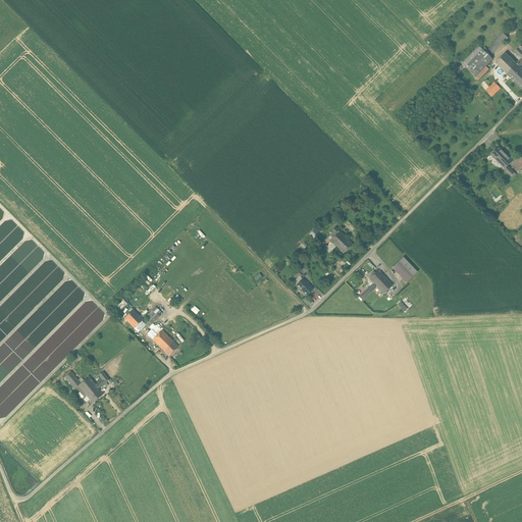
[(503,33),(491,44),(497,49),(508,38),(503,33)]
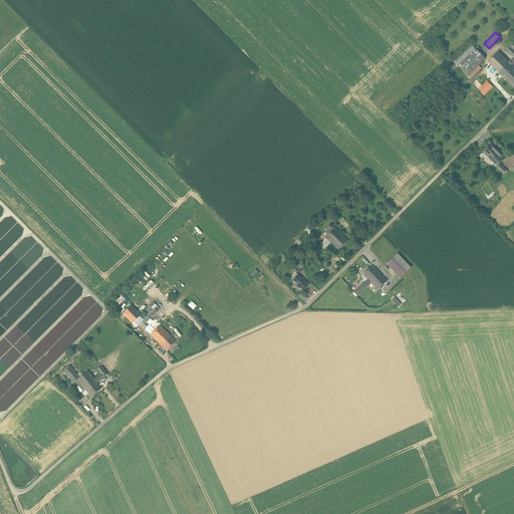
[(489,48),(484,43),(479,49),(477,51),(482,56),(489,48)]
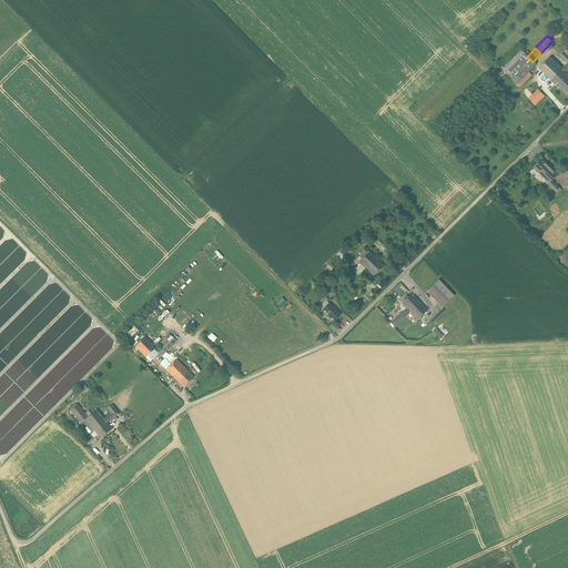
[(525,53),(520,49),(501,69),(520,88),(531,75),(528,72),(536,64),(533,62),(527,57),(525,53)]
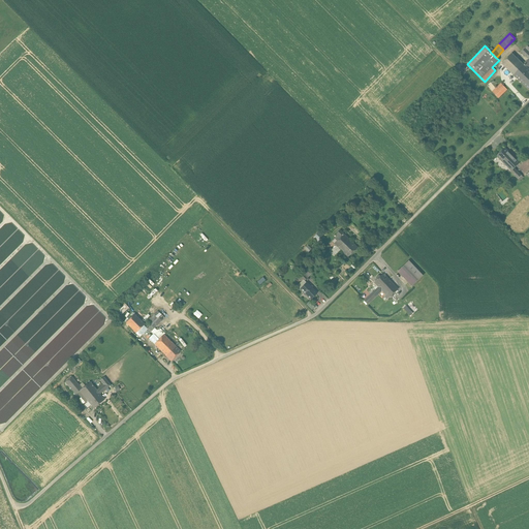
[(528,89),(528,69),(527,68),(528,65),(528,52),(528,53),(528,52),(528,48),(527,47),(522,52),(528,59),(524,64),(512,54),(502,64),(528,90),(528,89)]
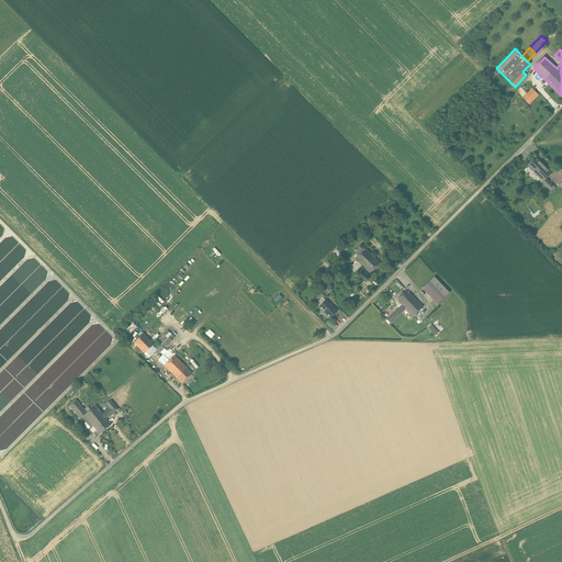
[(532,88),(523,98),(529,104),(539,96),(532,88)]
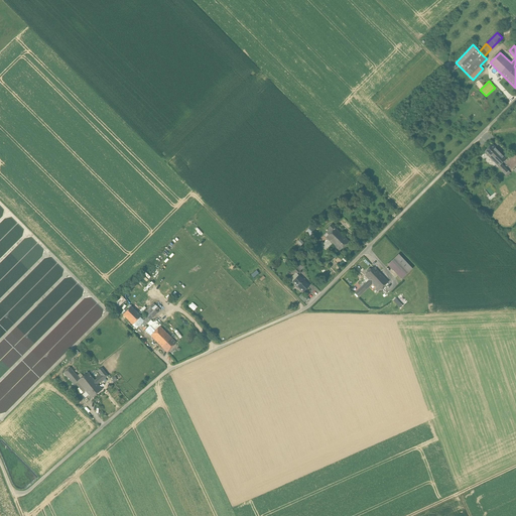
[(507,159),(492,145),(485,153),(499,167),(502,164),(507,159)]
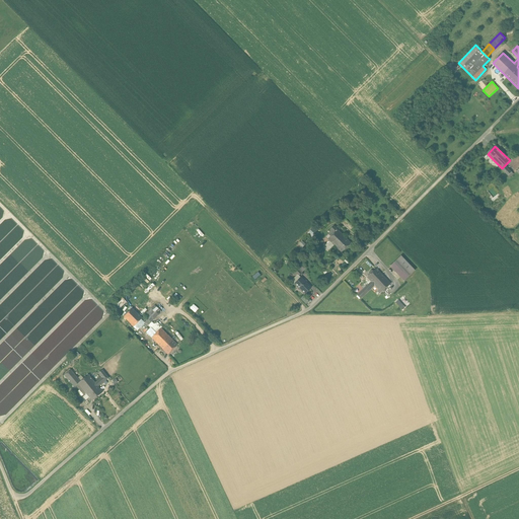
[(507,167),(505,165),(502,168),(501,169),(510,177),(514,173),(507,167)]
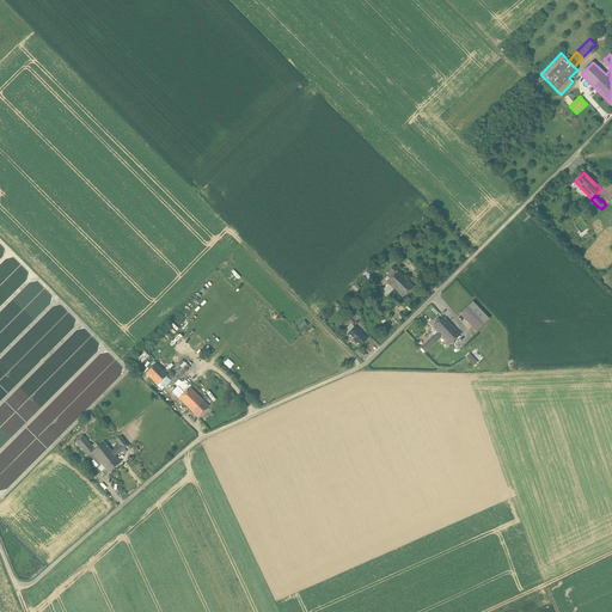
[(23,281),(29,275),(12,258),(10,261),(13,264),(8,269),(18,277),(19,276),(23,281)]
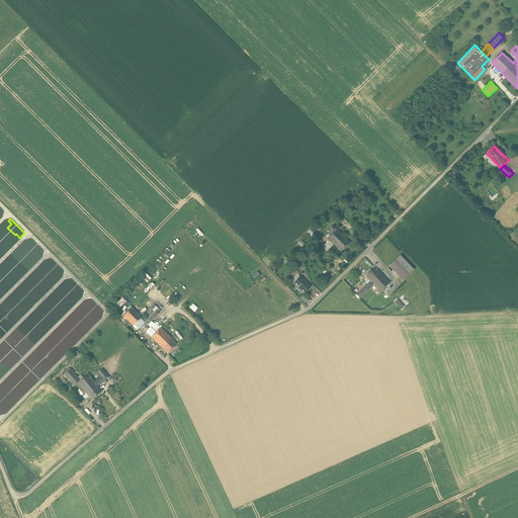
[(350,243),(333,226),(330,230),(333,233),(327,239),(329,241),(333,245),(341,252),(350,243)]
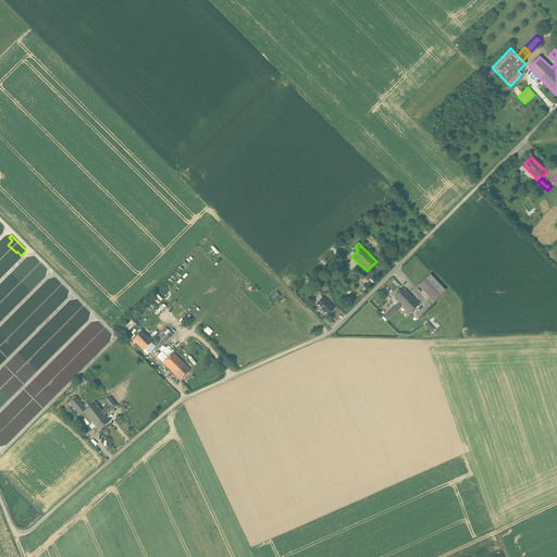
[(341,250),(335,245),(331,250),(336,256),(341,250)]
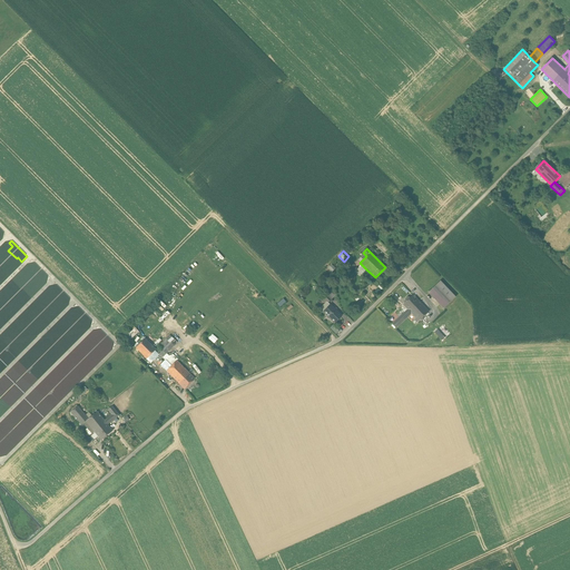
[(362,265),(355,272),(360,276),(366,269),(362,265)]
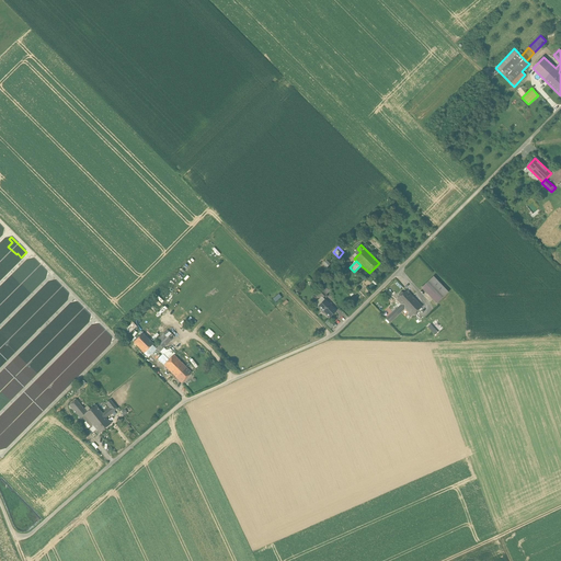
[(433,276),(422,288),(436,304),(448,293),(433,276)]
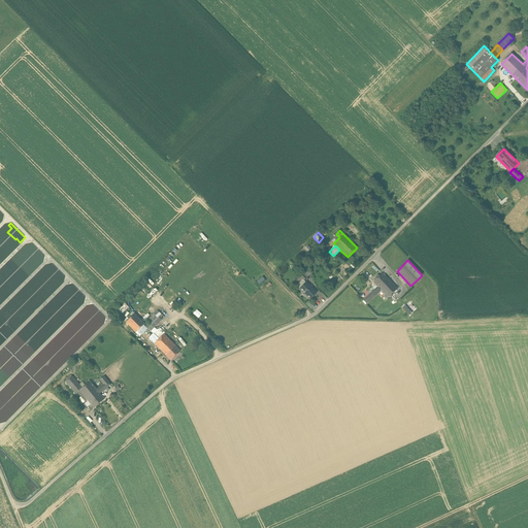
[(302,272),(307,277),(310,273),(306,268),(302,272)]
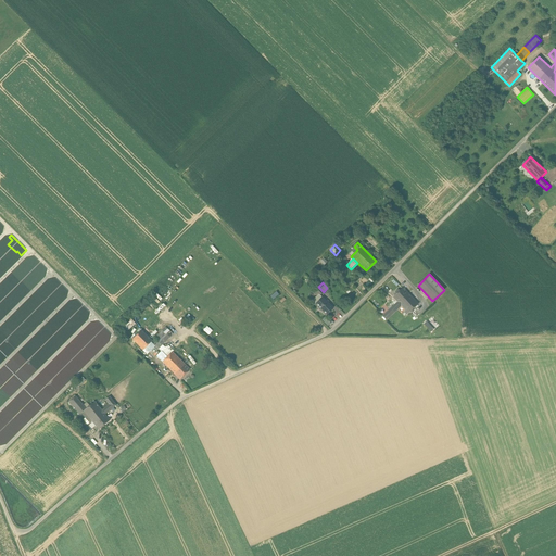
[(318,287),(317,287),(314,290),(320,295),(324,292),(318,287)]
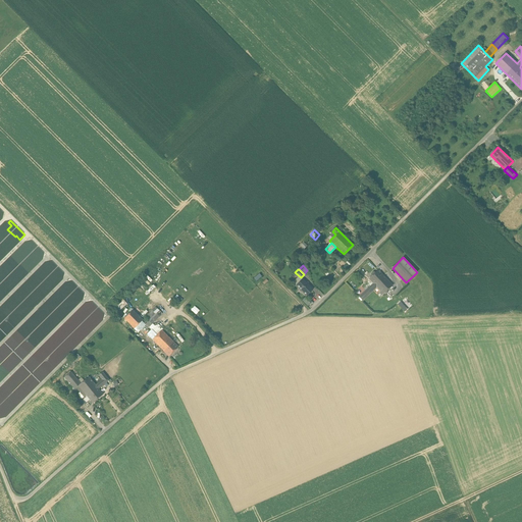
[(383,275),(378,270),(377,271),(375,272),(374,272),(373,272),(371,273),(371,275),(372,276),(370,277),(369,278),(373,283),(359,297),(363,301),(377,288),(380,291),(378,293),(381,296),(393,285),(383,275)]
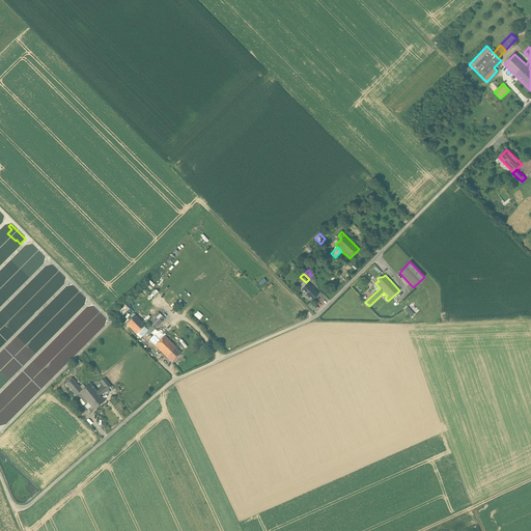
[(318,295),(307,284),(301,290),(311,301),(318,295)]
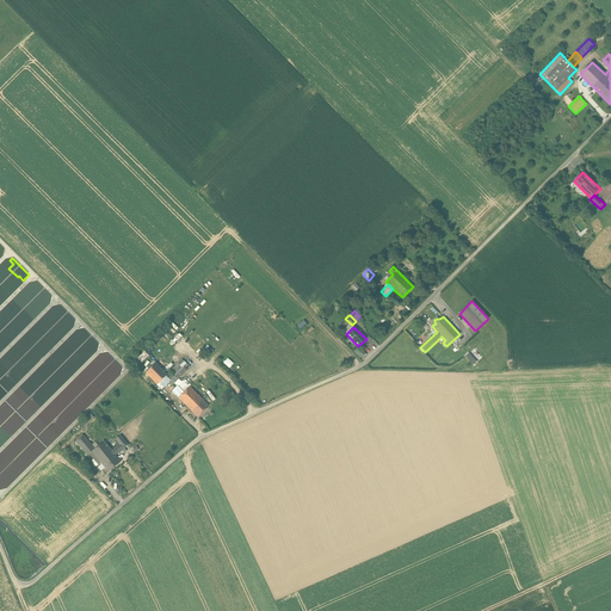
[(364,356),(357,349),(353,352),(360,358),(364,356)]
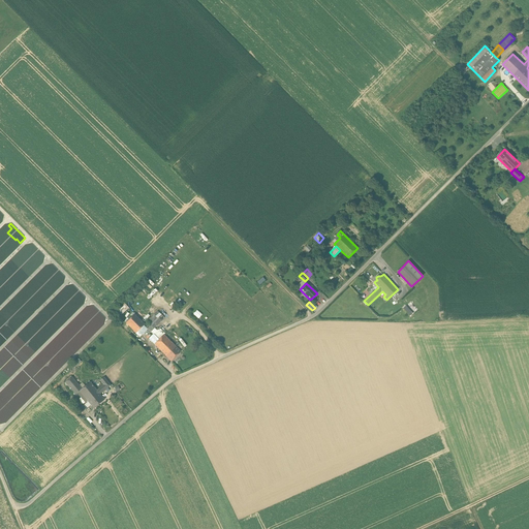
[(146,320),(158,309),(155,305),(147,313),(148,314),(144,318),(146,320)]
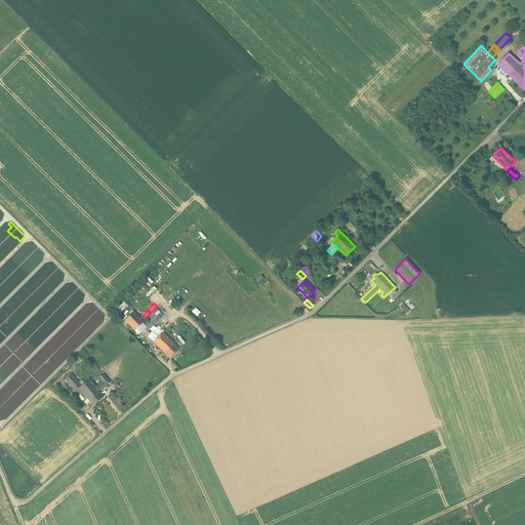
[(409,311),(403,304),(400,306),(407,314),(409,311)]
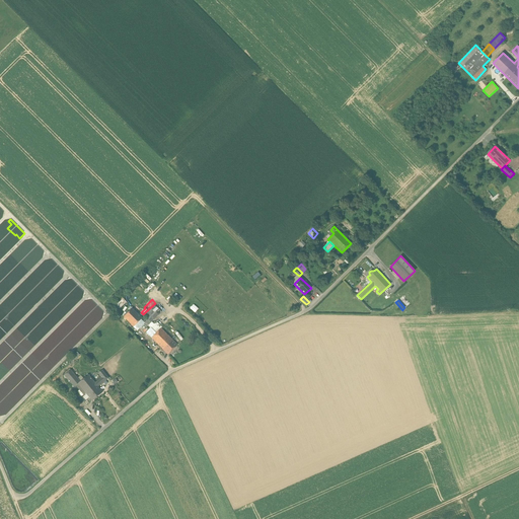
[(190,308),(196,312),(199,308),(194,304),(190,308)]
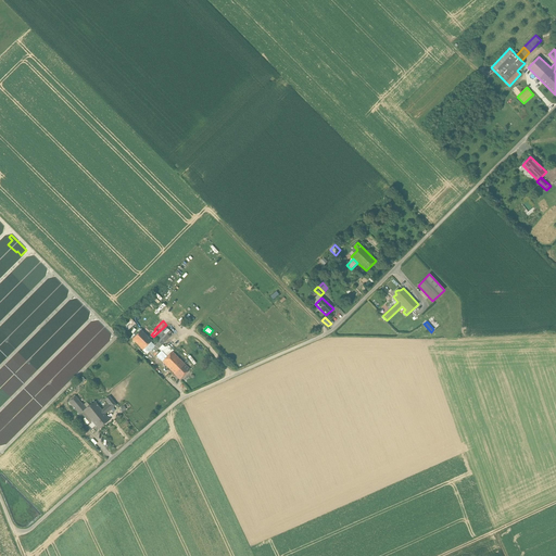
[(160,333),(167,340),(173,333),(166,327),(160,333)]
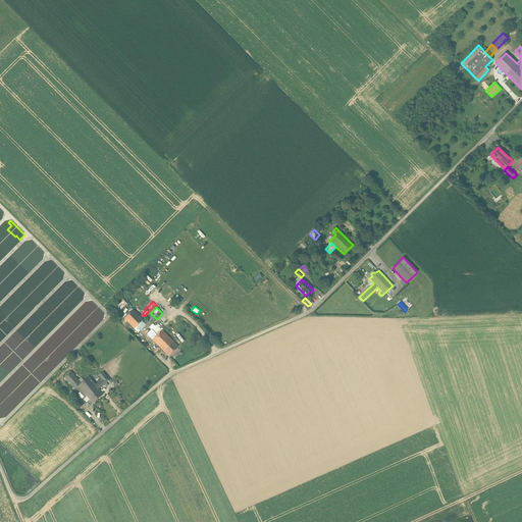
[(133,310),(124,318),(131,325),(135,328),(142,321),(143,320),(133,310)]
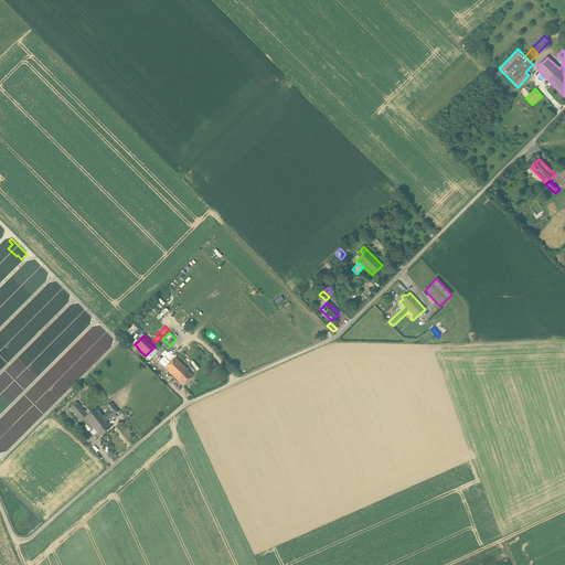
[(170,345),(162,339),(155,347),(153,348),(160,354),(170,345)]
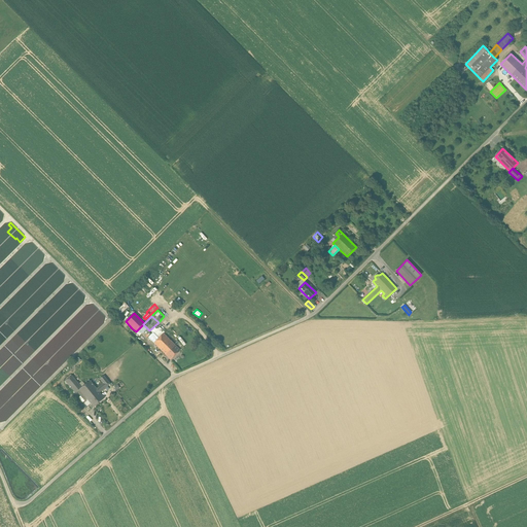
[(164,334),(154,343),(166,354),(175,345),(164,334)]
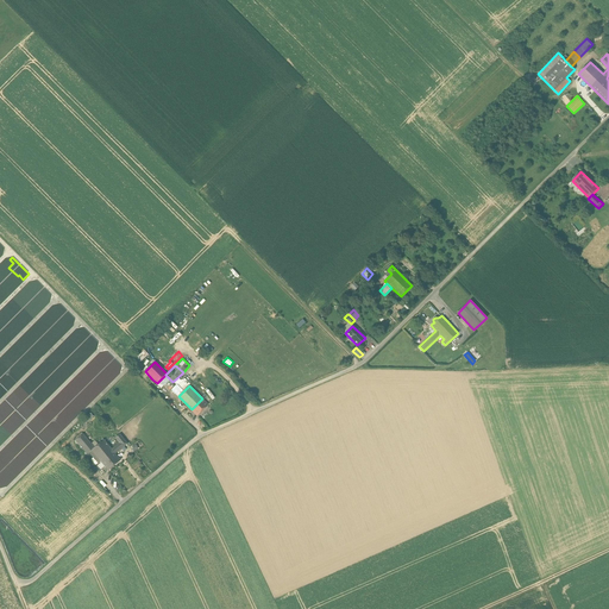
[(202,399),(192,409),(198,415),(208,405),(202,399)]
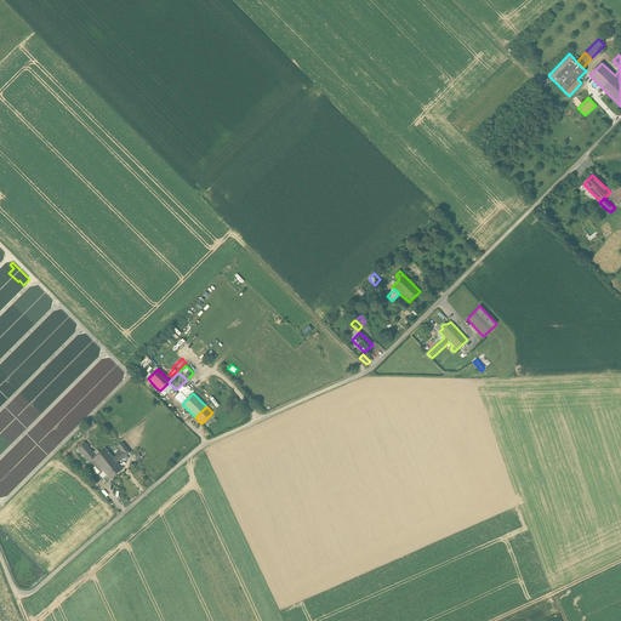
[(85,428),(89,432),(96,425),(92,421),(85,428)]
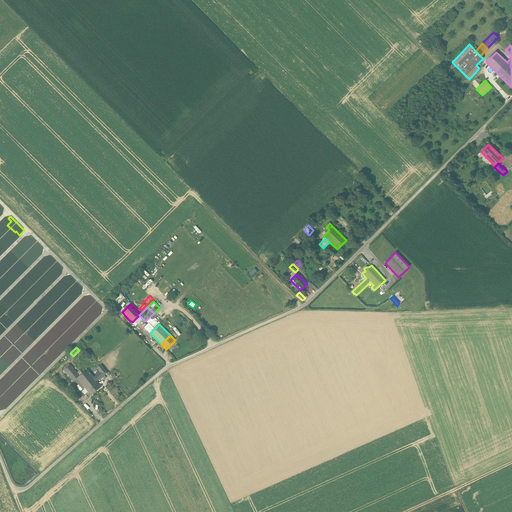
[(79,376),(70,364),(64,369),(74,381),(74,380),(77,378),(79,376)]
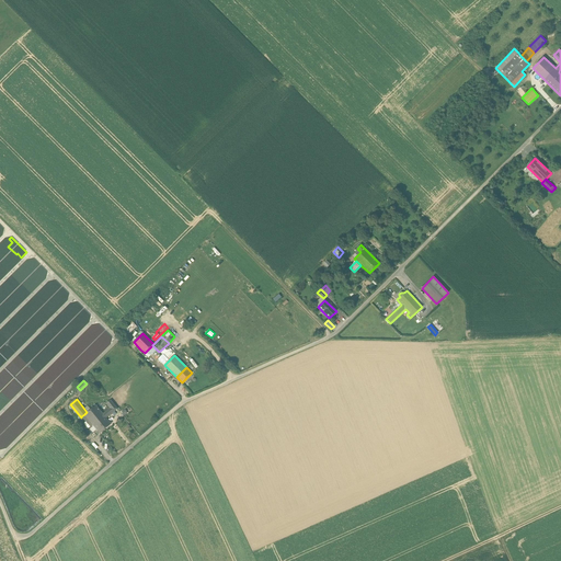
[(105,415),(109,420),(119,411),(114,403),(110,407),(112,410),(105,415)]
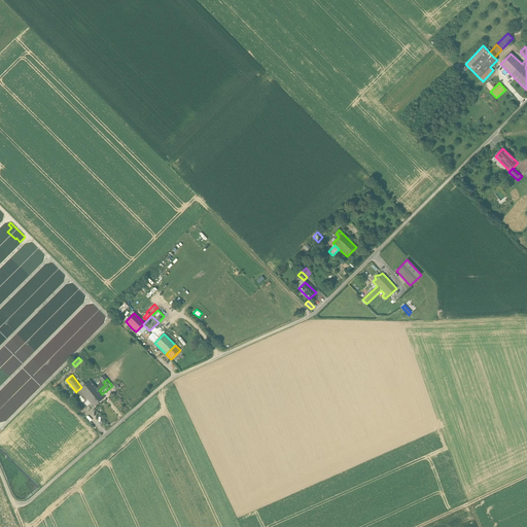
[(99,390),(90,380),(81,387),(79,389),(88,398),(89,399),(99,390)]
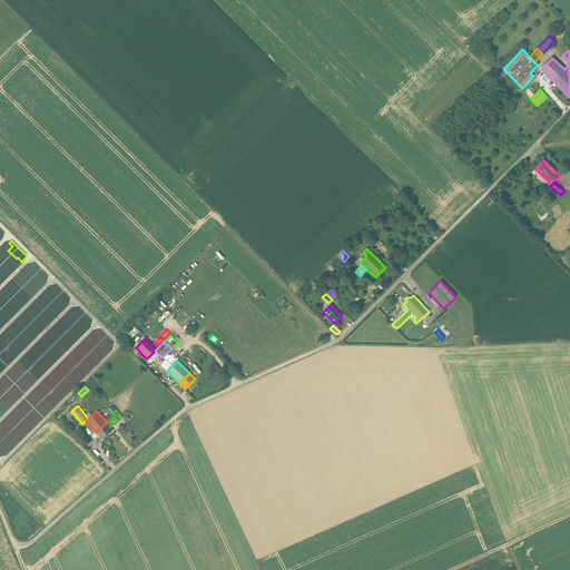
[(95,431),(86,421),(82,423),(87,429),(91,433),(91,434),(95,431)]
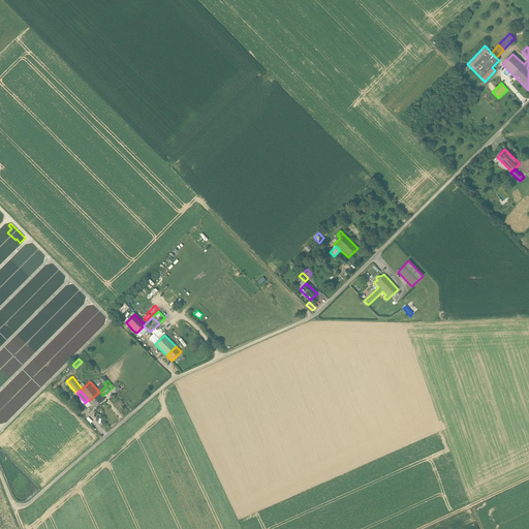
[(102,396),(99,392),(89,401),(95,408),(105,399),(102,396)]
